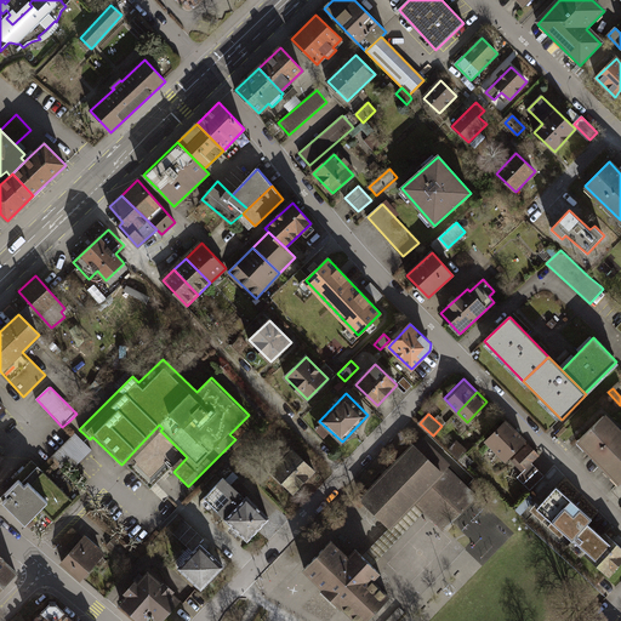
[(620,433),(604,416),(580,439),(620,482),(620,480),(620,433)]
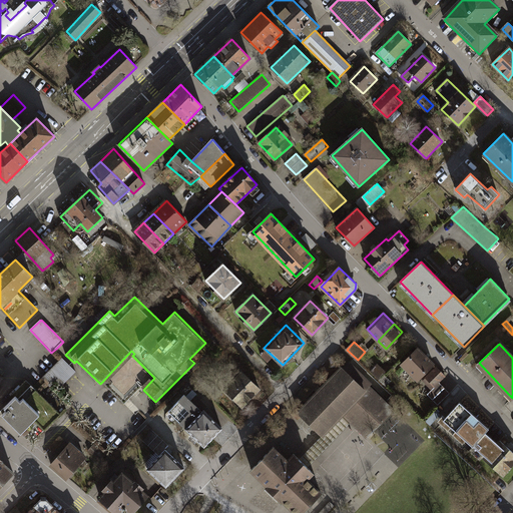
[(434,365),(418,348),(401,365),(418,381),(434,365)]
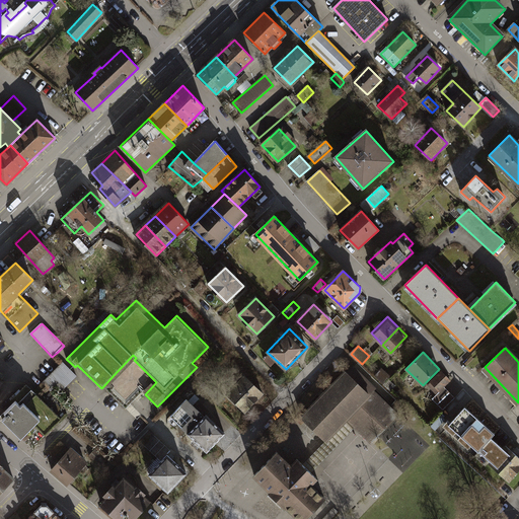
[(72,370),(63,362),(43,383),(51,391),(72,370)]
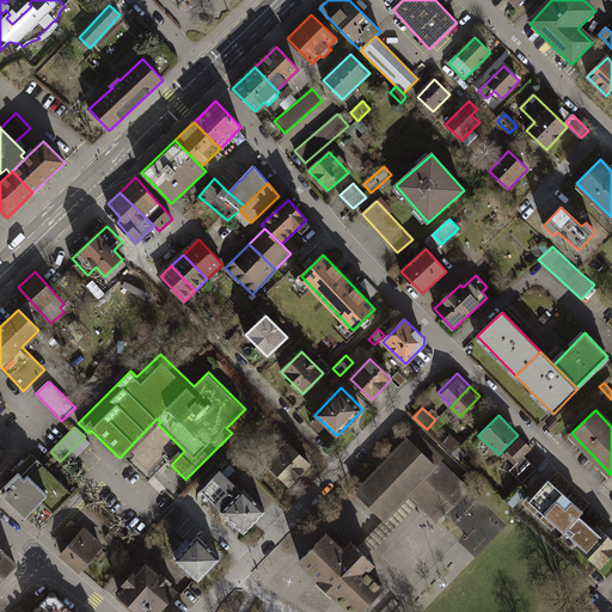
[(408,439),(356,493),(384,520),(409,494),(439,521),(469,490),(440,461),(444,459),(417,433),(410,441),(408,439)]
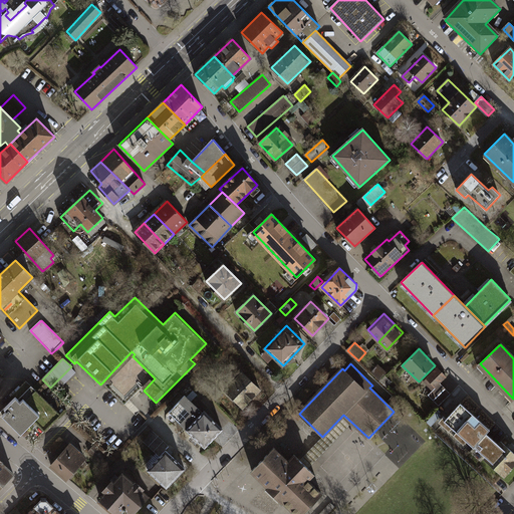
[(446,376),(438,367),(425,381),(433,390),(446,376)]
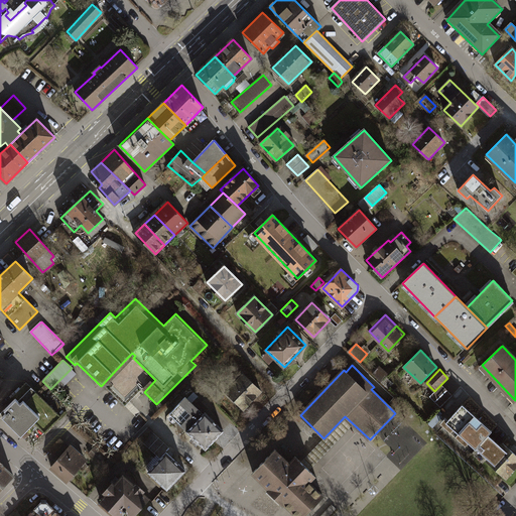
[(261,391),(244,373),(226,392),(243,409),(261,391)]
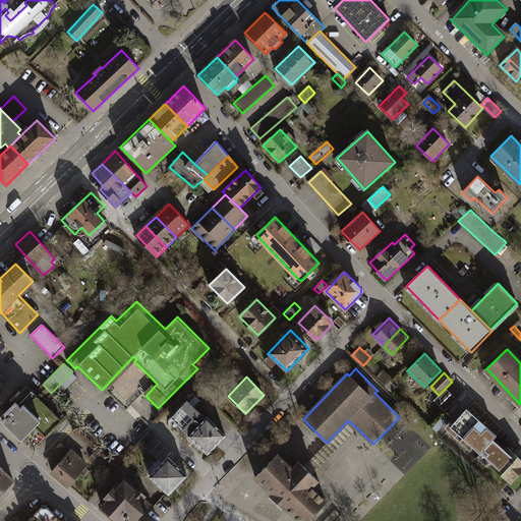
[(397,388),(390,382),(386,386),(393,392),(397,388)]
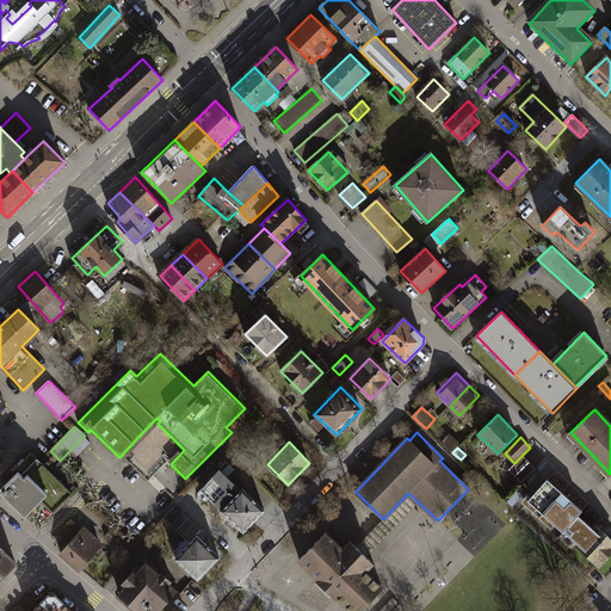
[(240,451),(235,455),(248,467),(252,463),(240,451)]
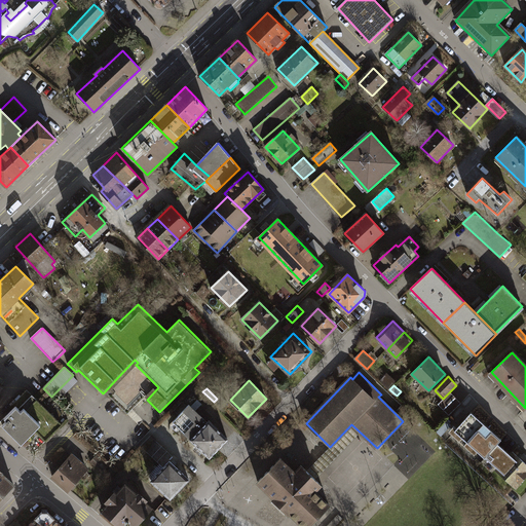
[(8,419),(2,425),(22,444),(28,450),(41,436),(46,441),(62,424),(27,390),(13,405),(15,407),(6,416),(8,419)]
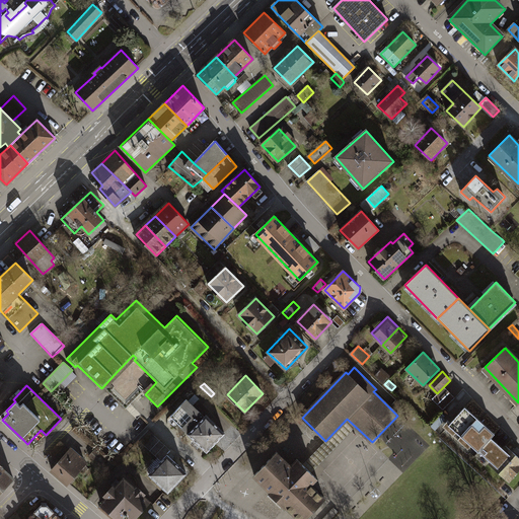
[(184,401),(170,416),(207,451),(225,433),(207,415),(205,417),(189,401),(196,394),(190,387),(179,397),(184,401)]
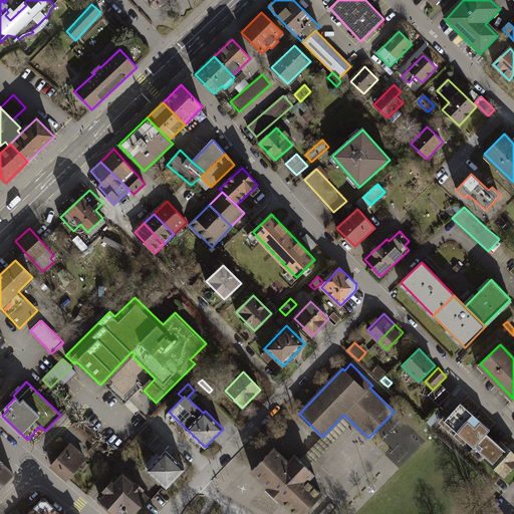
[(450,396),(439,384),(428,396),(439,407),(450,396)]
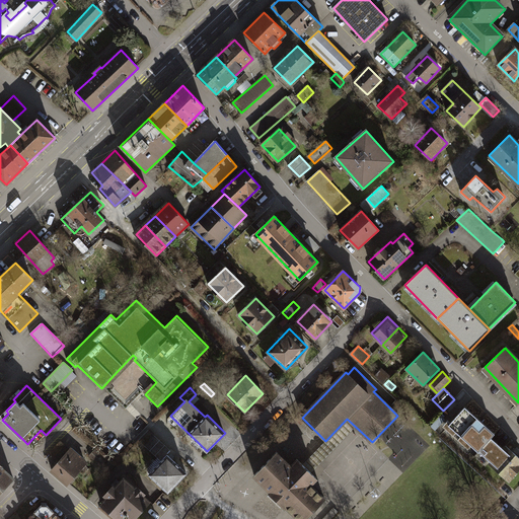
[(495,434),(464,406),(449,425),(478,451),(479,450),(491,438),(495,434)]
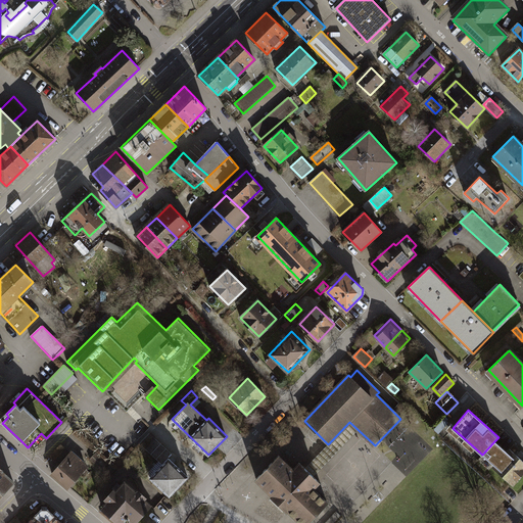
[(161,464),(172,454),(150,433),(140,444),(161,464)]
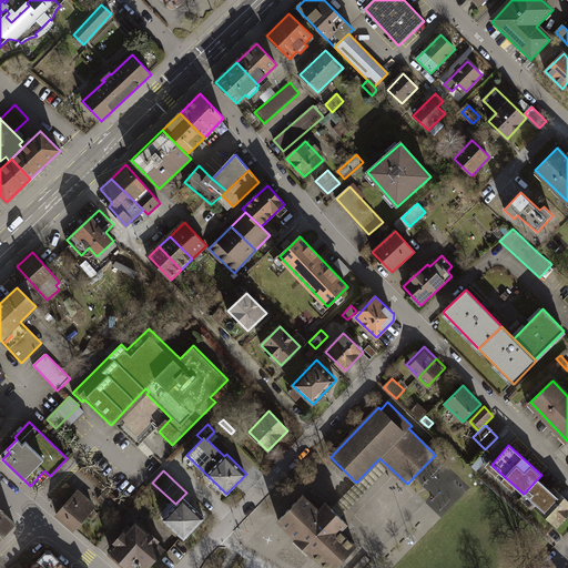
[(567,514),(567,499),(554,487),(550,492),(537,479),(525,493),(538,505),(536,507),(557,526),(567,514)]
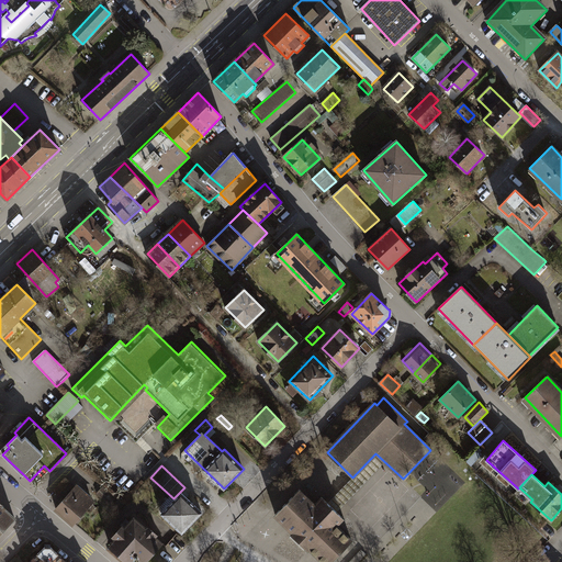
[(76,486),(56,508),(74,525),(93,503),(76,486)]
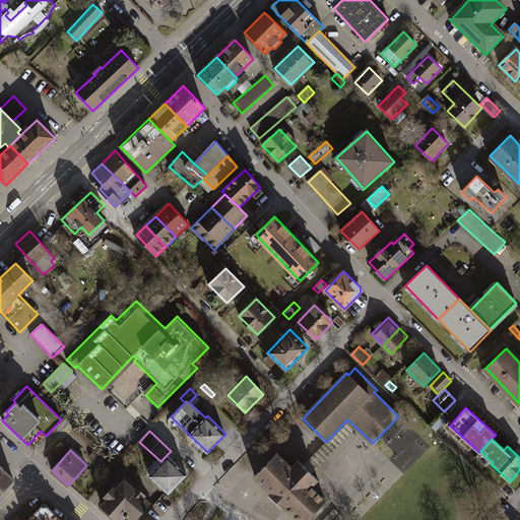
[(95,450),(90,456),(102,466),(107,460),(95,450)]
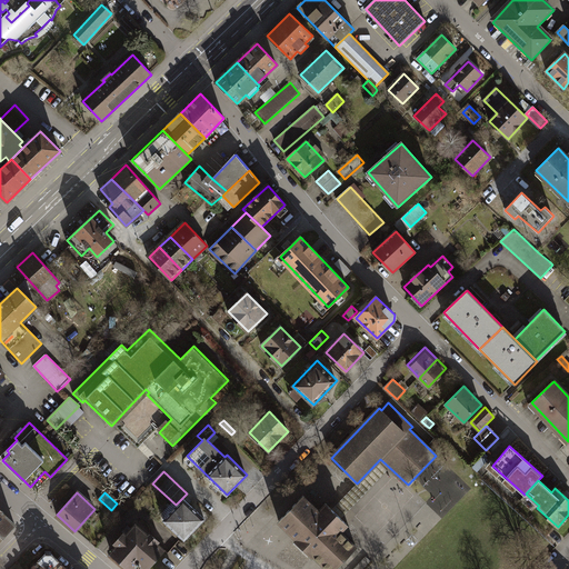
[(303,496),(279,520),(328,568),(333,568),(357,547),(341,531),(348,525),(326,503),(319,510),(303,496)]
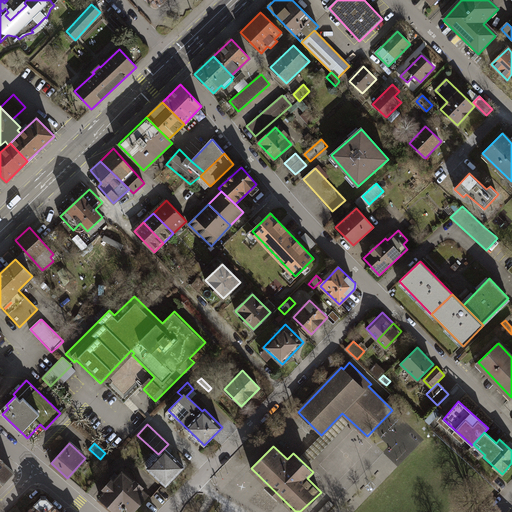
[(165,449),(147,468),(166,485),(184,466),(165,449)]
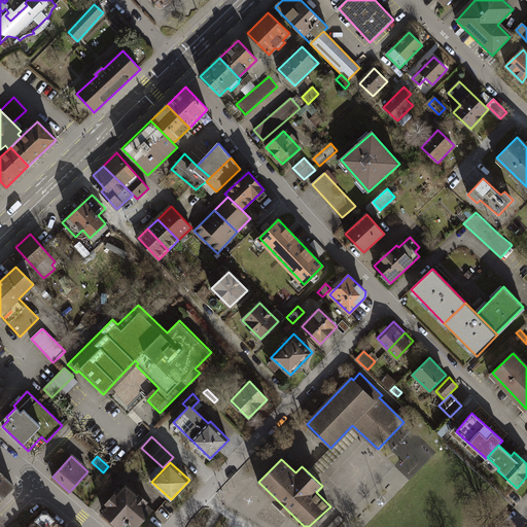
[(0,498),(13,485),(0,471),(0,498)]
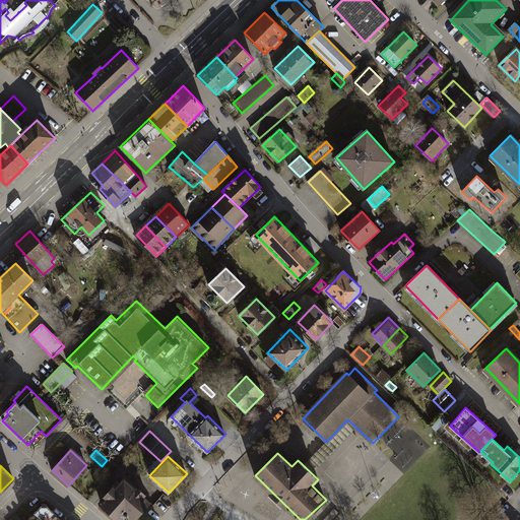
[(119,519),(122,517),(131,516),(134,519),(149,502),(124,479),(102,505),(119,519)]
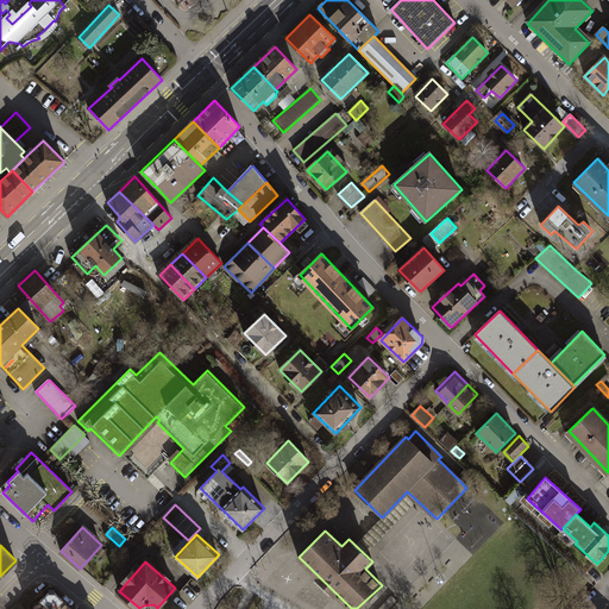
[(49,594),(33,608),(73,608),(58,594),(49,594)]
